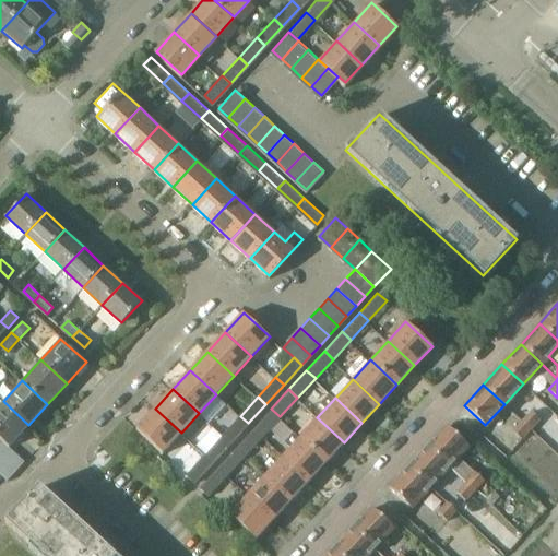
[(0,437),(1,439),(9,446),(28,425),(3,401),(2,402),(0,400),(0,437)]
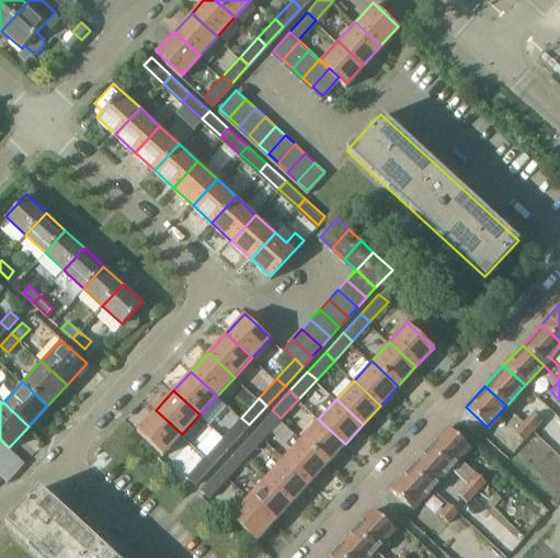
[(182,434),(156,410),(137,430),(163,454),(182,434)]
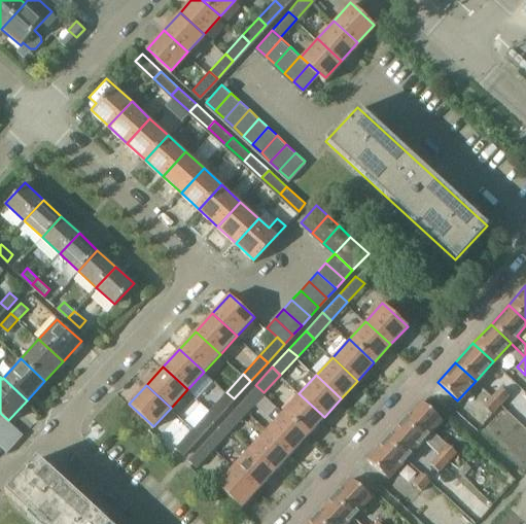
[(264,392),(255,385),(239,404),(247,411),(264,392)]
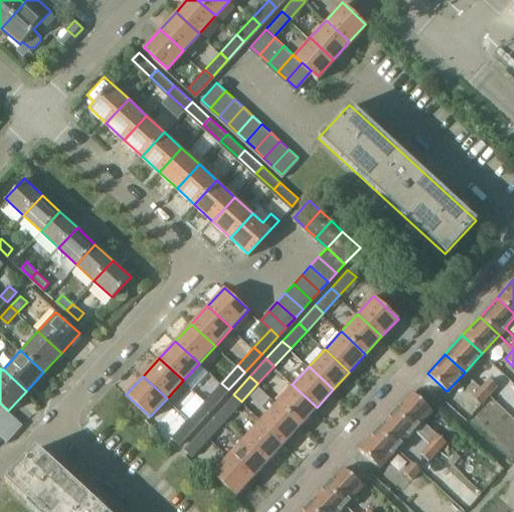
[(497,385),(489,378),(480,387),(488,395),(497,385)]
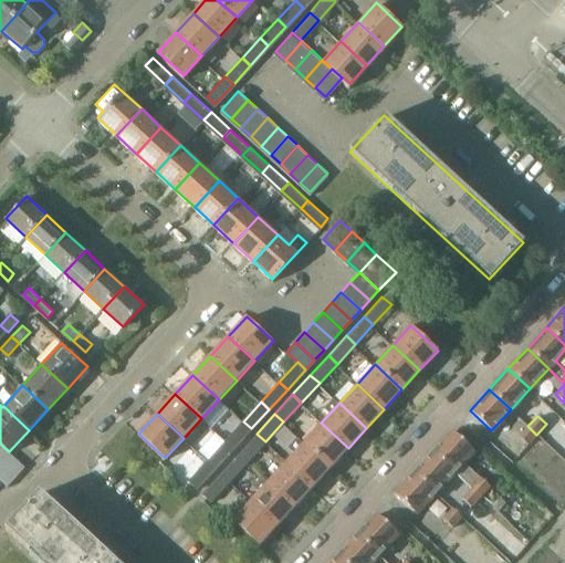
[(226,440),(233,448),(251,428),(243,421),(226,440)]
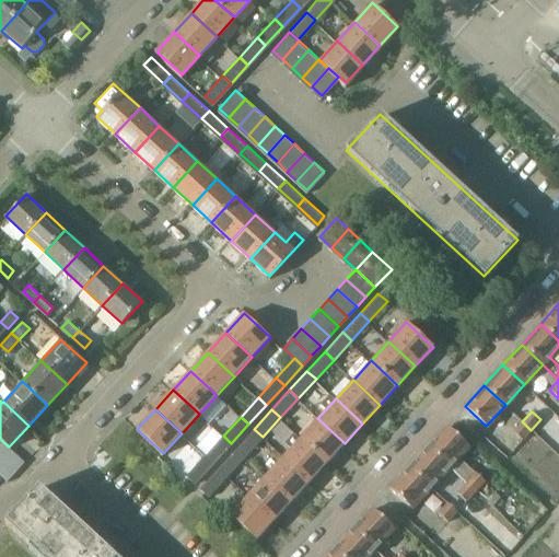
[(345,443),(317,418),(300,438),(327,462),(345,443)]
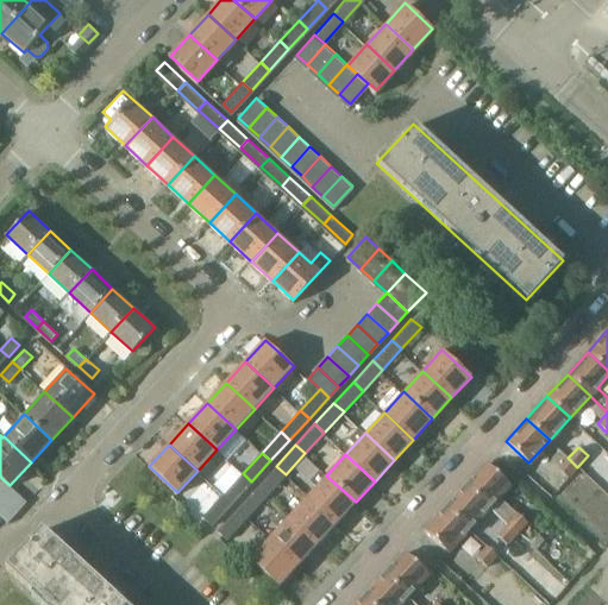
[(557,470),(568,478),(577,467),(568,458),(557,470)]
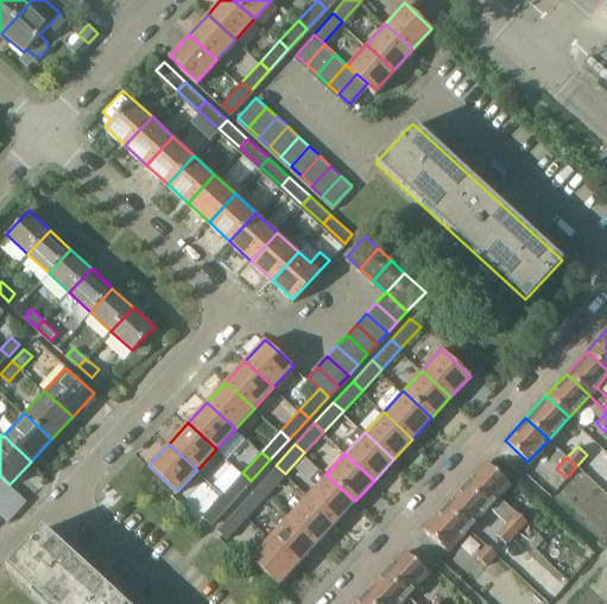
[(465,484),(488,506),(516,531),(525,521),(498,495),(509,483),(485,461),(465,484)]
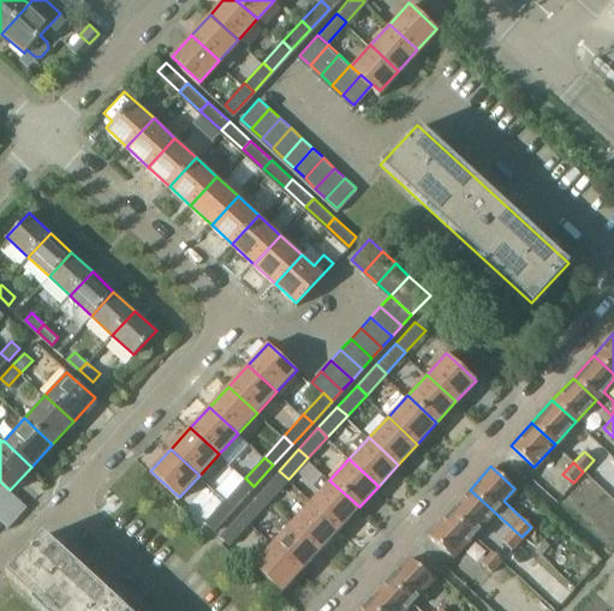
[(288,479),(279,471),(260,491),(269,501),(288,479)]
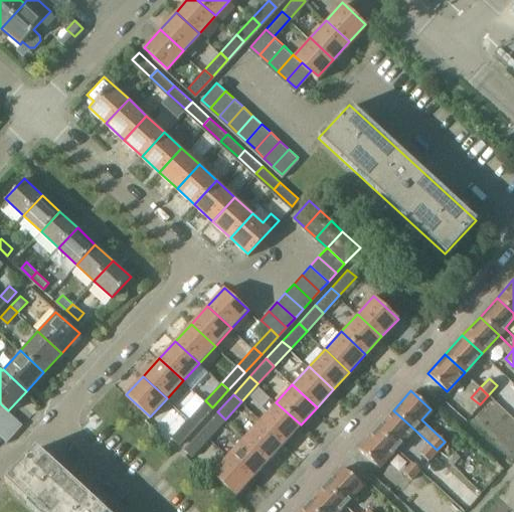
[(268,411),(260,419),(285,443),(301,424),(276,402),(271,397),(262,406),(268,411)]
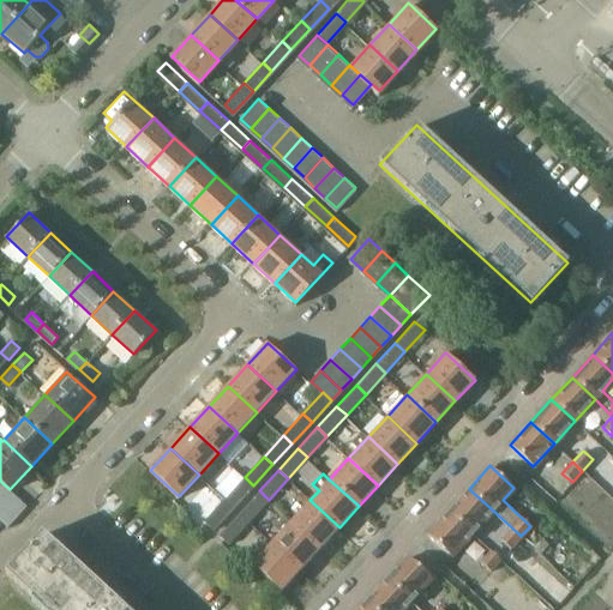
[(226,499),(234,507),(253,485),(245,477),(226,499)]
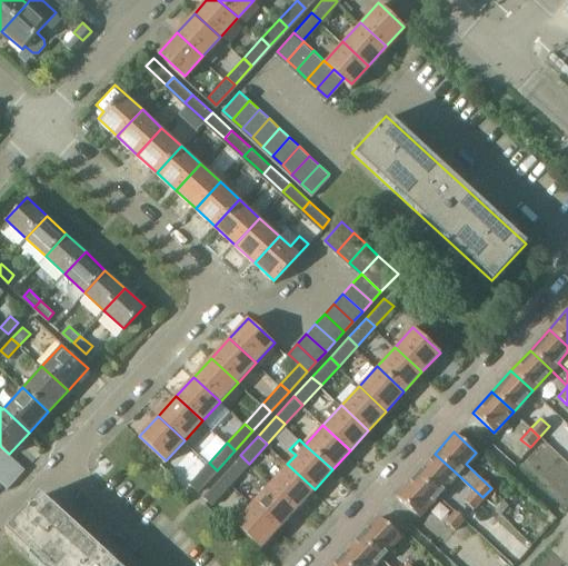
[(457,474),(435,454),(415,474),(437,495),(457,474)]
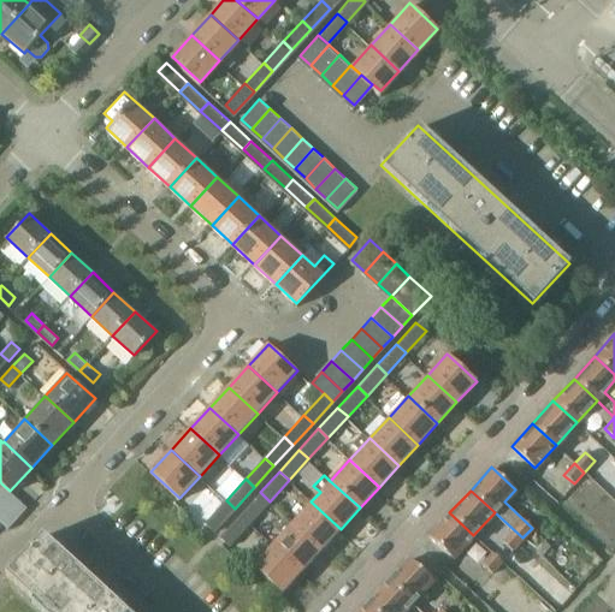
[(270,501),(260,492),(241,514),(249,522),(270,501)]
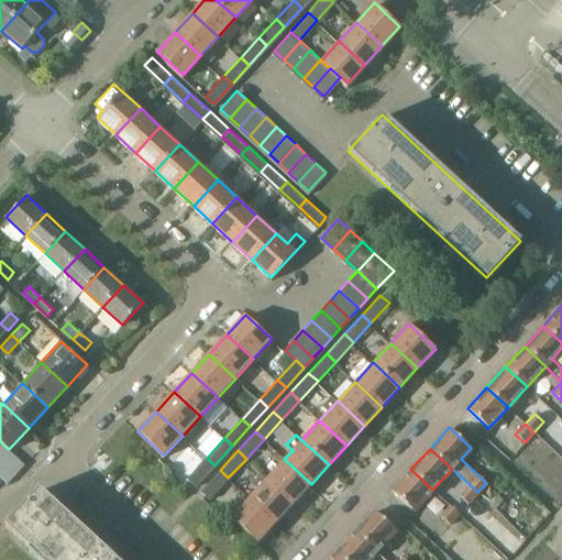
[(196,485),(215,465),(207,458),(188,478),(196,485)]
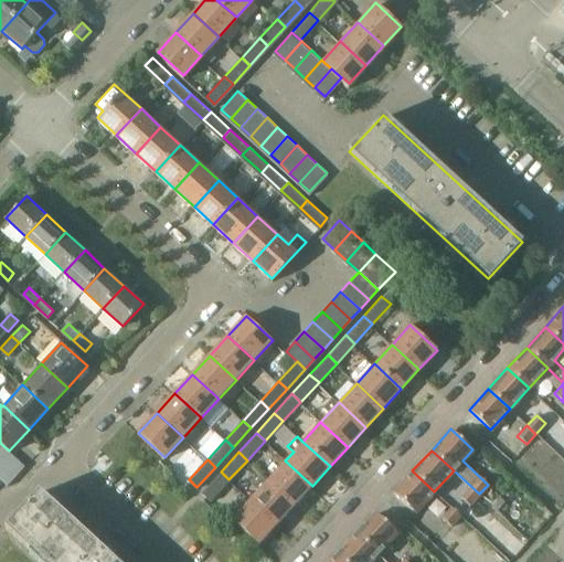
[(312,486),(285,460),(267,480),(295,505),(312,486)]
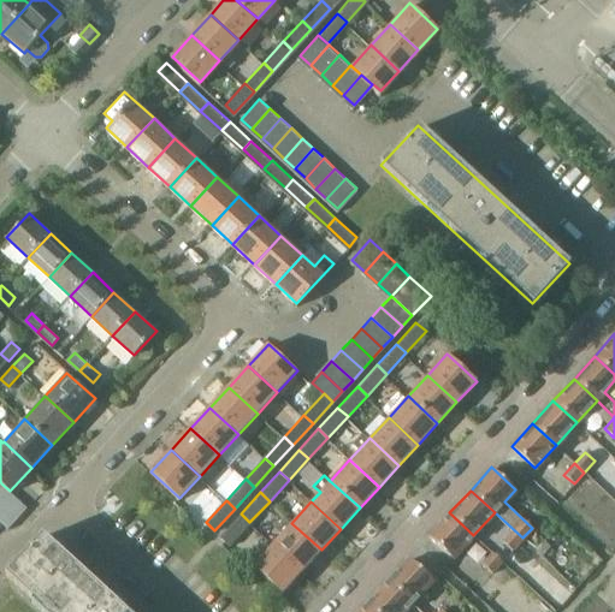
[(473,535),(449,512),(429,535),(453,558),(473,535)]
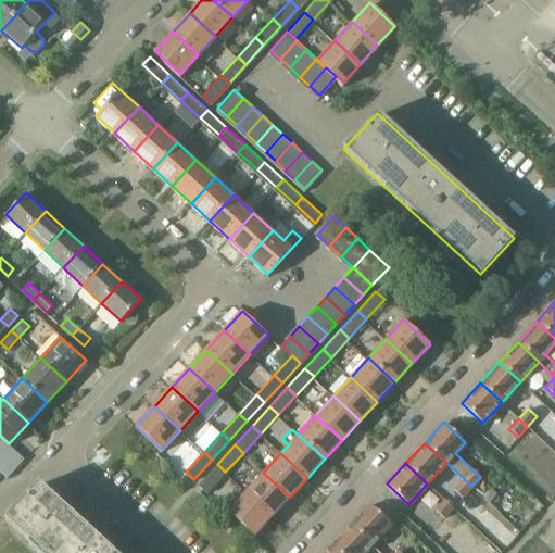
[(207,491),(225,472),(217,464),(199,484),(207,491)]
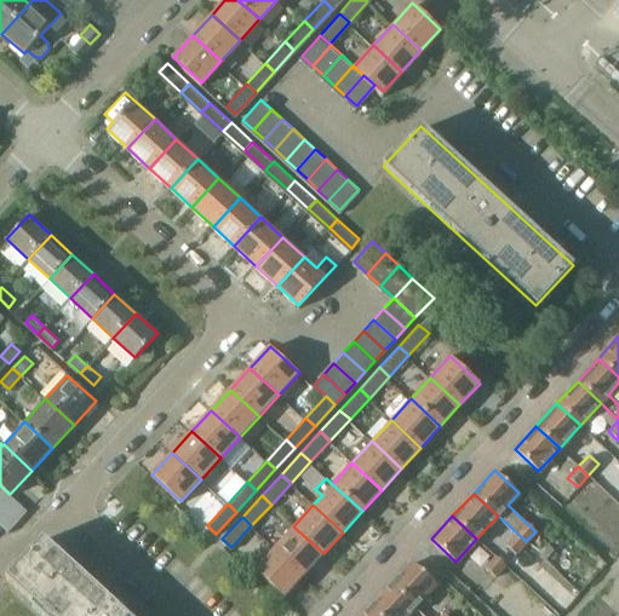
[(324,553),(293,527),(274,547),(304,575),(324,553)]
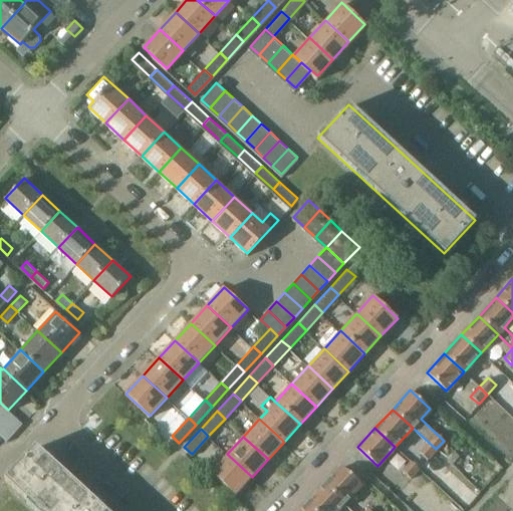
[(428,443),(420,452),(428,460),(436,451),(428,443)]
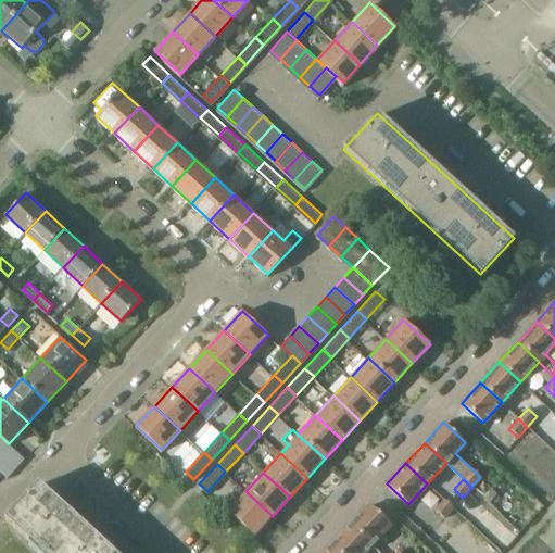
[(114,552),(38,482),(5,518),(43,552),(114,552)]
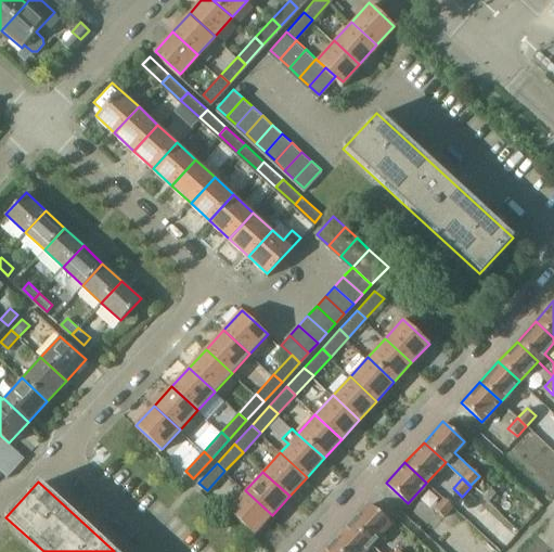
[(272,515),(245,490),(228,510),(255,535),(272,515)]
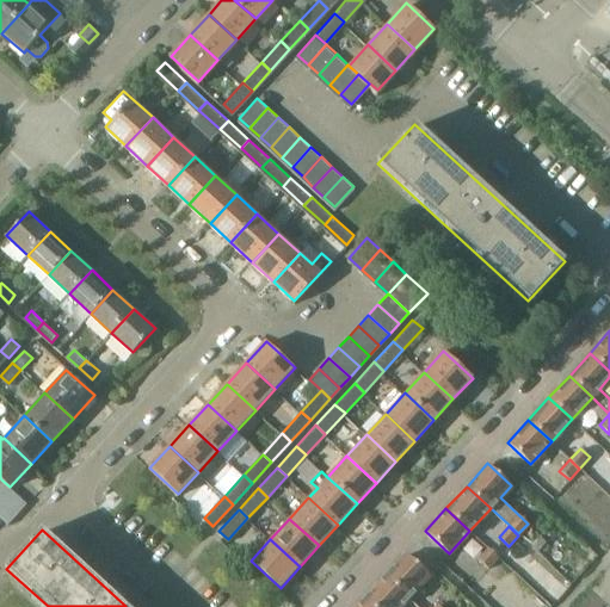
[(490,549),(480,559),(490,568),(499,557),(490,549)]
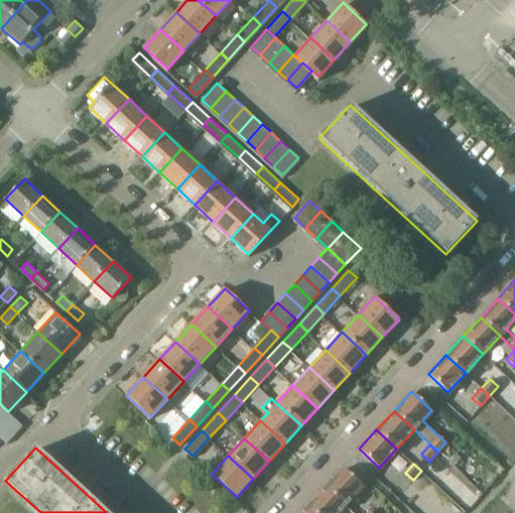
[(363,485),(343,467),(325,486),(345,504),(363,485)]
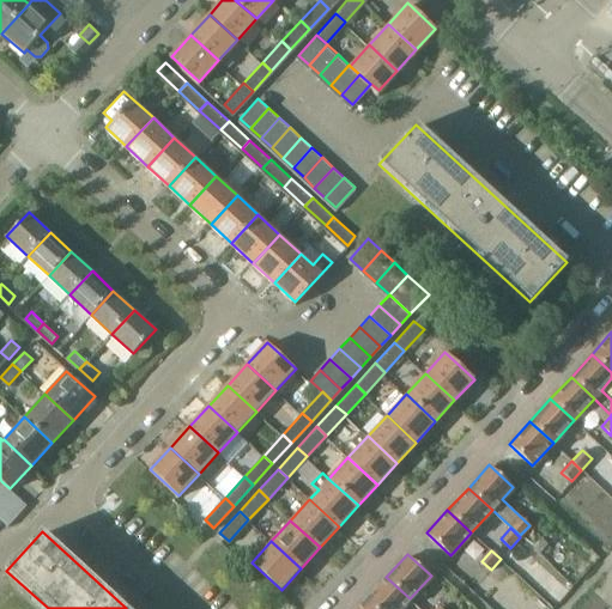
[(376,608),(400,608),(408,601),(410,598),(386,577),(365,600),(376,608)]
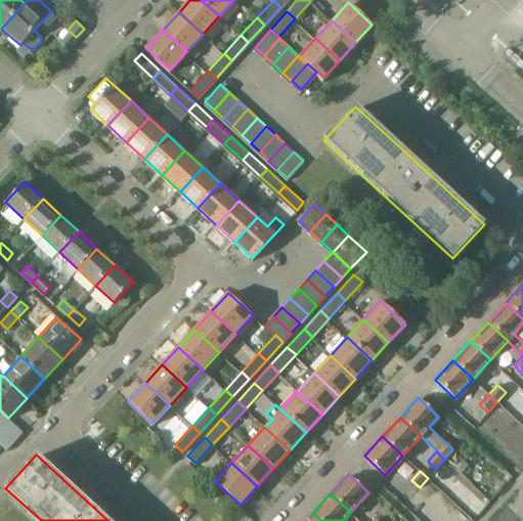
[(509,501),(488,520),(516,520),(522,514),(509,501)]
